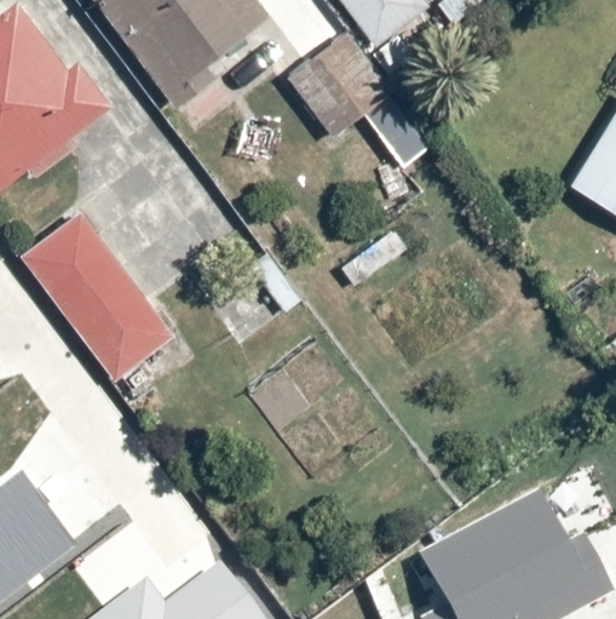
[(75,62),(68,68),(16,0),(12,0),(0,10),(0,188),(109,105),(75,62)]
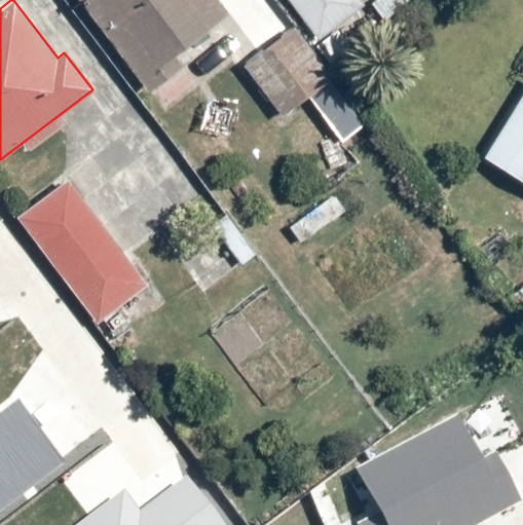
[(79,0),(147,91),(185,64),(176,51),(226,14),(215,0),(79,0)]
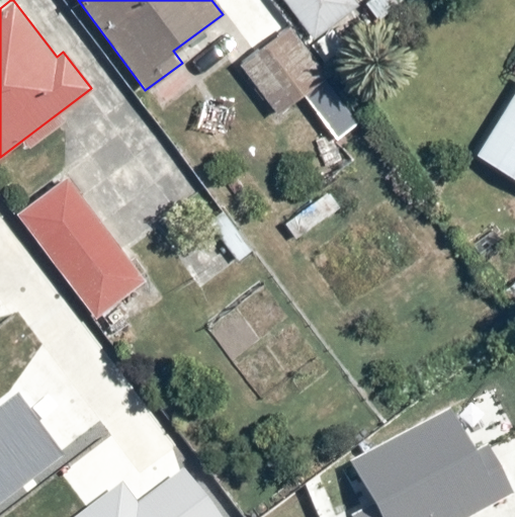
[(281,0),(313,39),(357,4),(354,0),(281,0)]
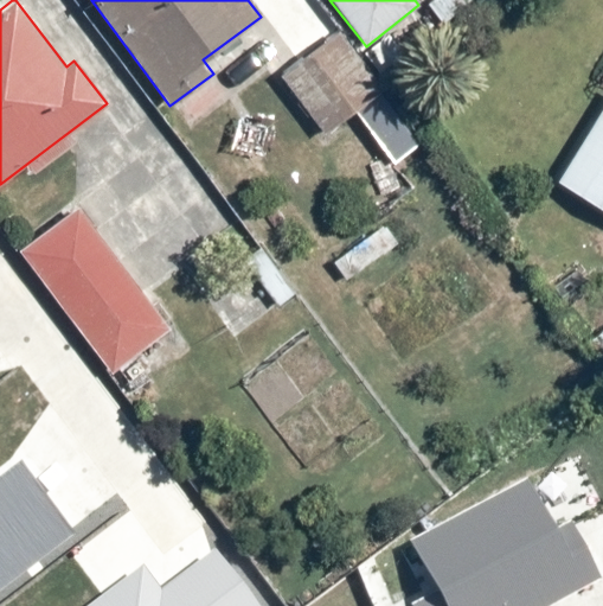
[(280,75),(324,134),(382,91),(338,32),(280,75)]
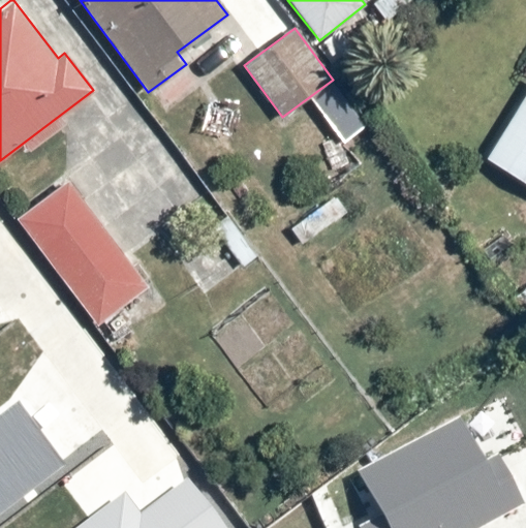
[(525,96),(488,156),(525,180),(525,96)]
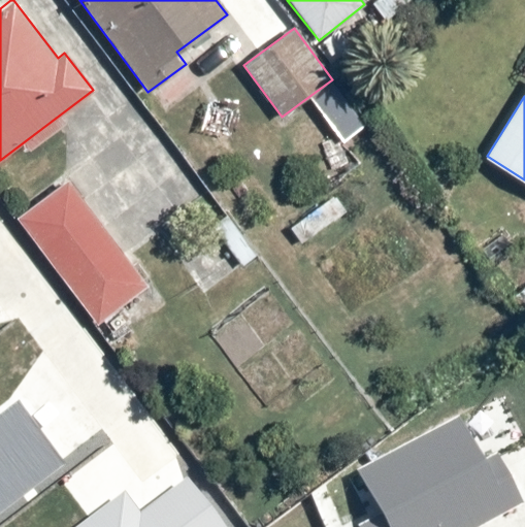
[(17,219),(97,323),(146,285),(66,180),(17,219)]
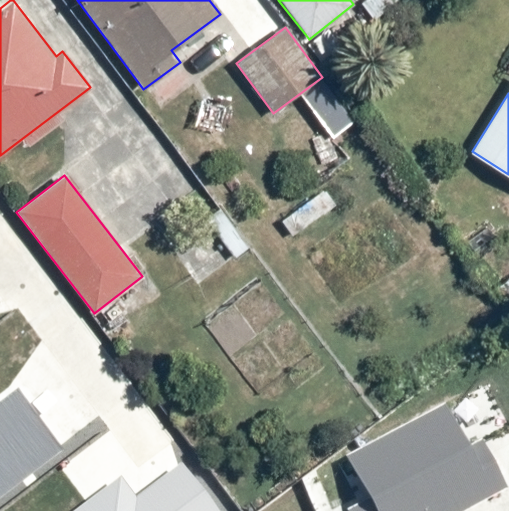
[(351,510),(466,510),(505,491),(480,443),(469,449),(446,407),(346,459),(368,502),(351,510)]
